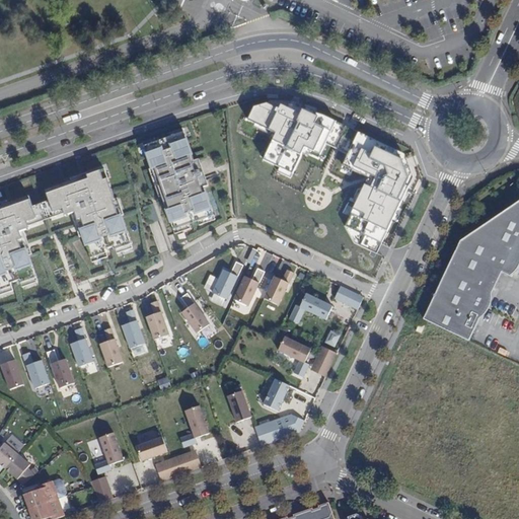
[(267,103),(254,106),(248,120),(277,133),(264,159),(292,172),(305,147),(314,151),(324,130),(314,125),(318,118),(303,110),(301,115),(283,104),(280,109),(267,103)]
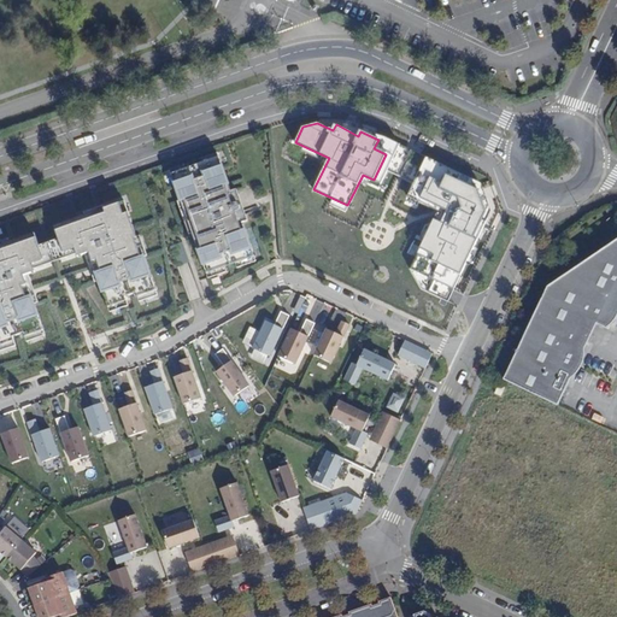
[(192,233),(206,274),(221,269),(222,274),(227,271),(224,264),(235,260),(238,268),(242,266),(240,262),(254,257),(242,223),(247,221),(244,211),(241,212),(239,212),(238,209),(240,209),(238,204),(230,206),(227,197),(235,194),(238,193),(236,189),(231,192),(219,157),(205,162),(204,157),(199,159),(201,166),(191,170),(188,163),(183,164),(186,169),(171,174),(181,200),(177,201),(178,205),(182,204),(186,216),(188,215),(192,224),(189,225),(192,233)]
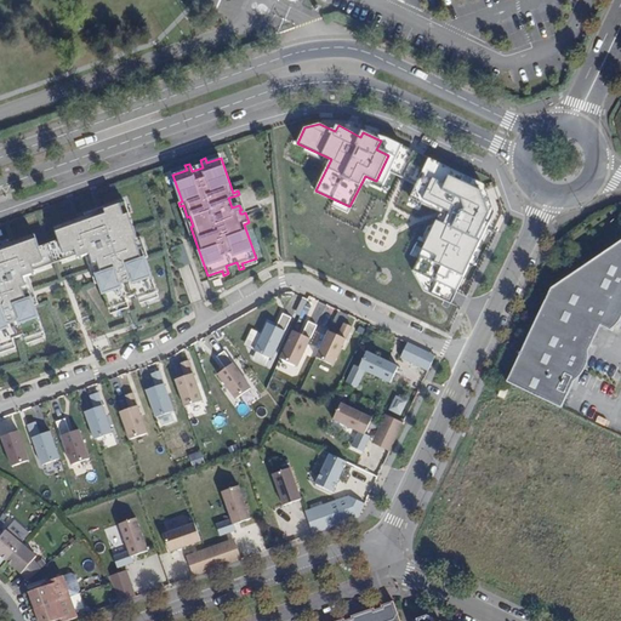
[(483,184),(429,159),(412,197),(448,214),(444,224),(437,222),(414,272),(425,290),(451,303),(480,241),(479,241),(494,212),(483,184)]
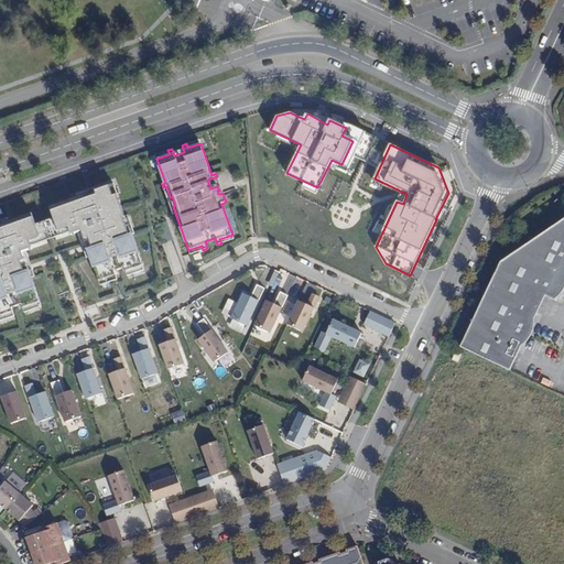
[(217,186),(215,177),(207,180),(210,188),(217,186)]
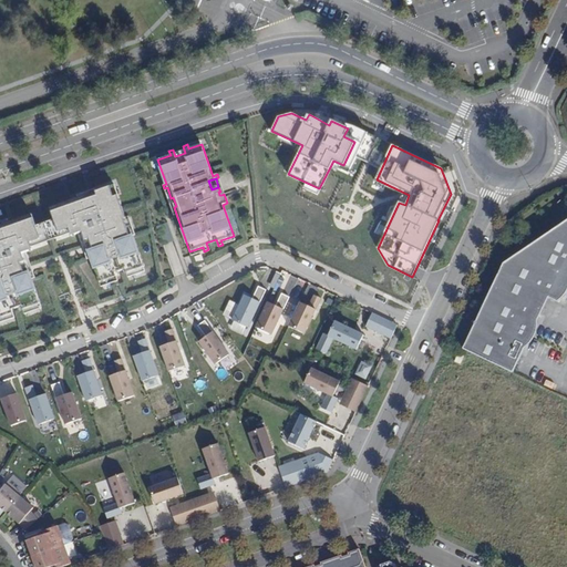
[(92,249),(84,253),(88,259),(91,258),(100,282),(113,278),(114,282),(119,281),(115,272),(125,269),(129,277),(132,276),(131,271),(144,267),(133,236),(131,237),(126,226),(129,225),(127,222),(130,220),(129,217),(126,217),(117,195),(114,196),(112,191),(115,188),(114,185),(96,192),(98,195),(86,199),(85,195),(81,196),(80,194),(76,195),(78,197),(50,208),(53,219),(49,222),(50,225),(55,224),(59,235),(70,232),(70,234),(78,232),(83,247),(91,245),(92,249)]
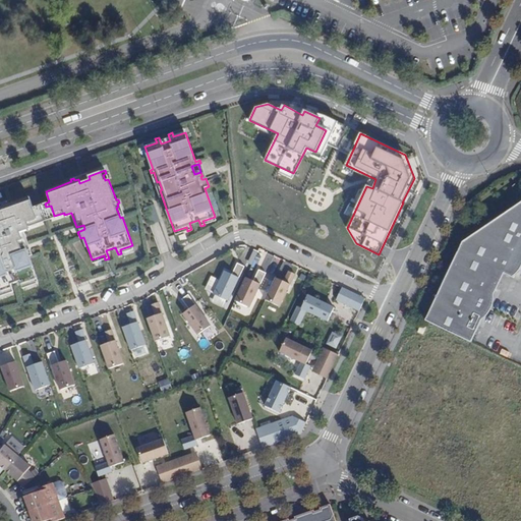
[(154,172),(151,173),(160,197),(162,196),(160,190),(162,189),(159,181),(157,182),(154,172)]
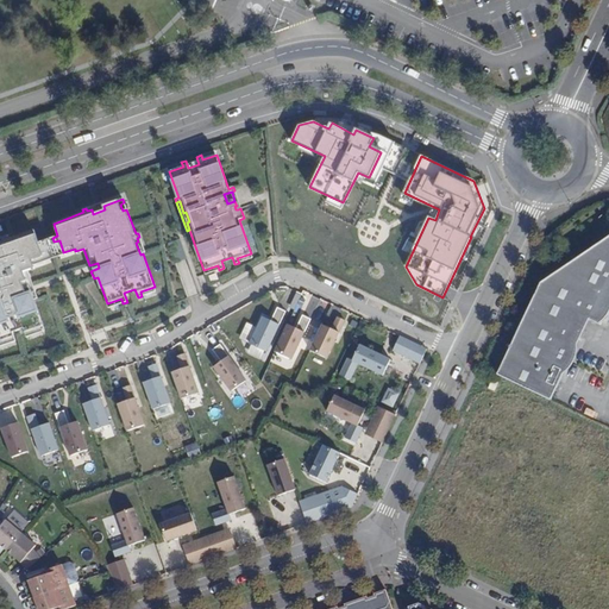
[(93,214),(105,209),(104,206),(102,202),(86,208),(87,211),(92,209),(93,214)]
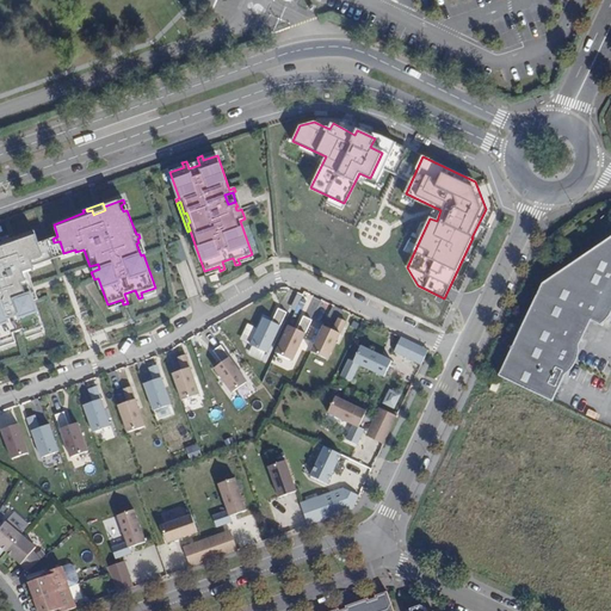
[(39,244),(35,230),(4,241),(2,239),(0,239),(0,242),(0,343),(10,339),(12,344),(16,343),(13,334),(24,329),(26,339),(31,337),(29,332),(43,327),(34,301),(38,300),(35,291),(26,295),(25,290),(34,287),(28,270),(35,266),(34,264),(44,260),(41,247),(45,246),(44,241),(39,244)]
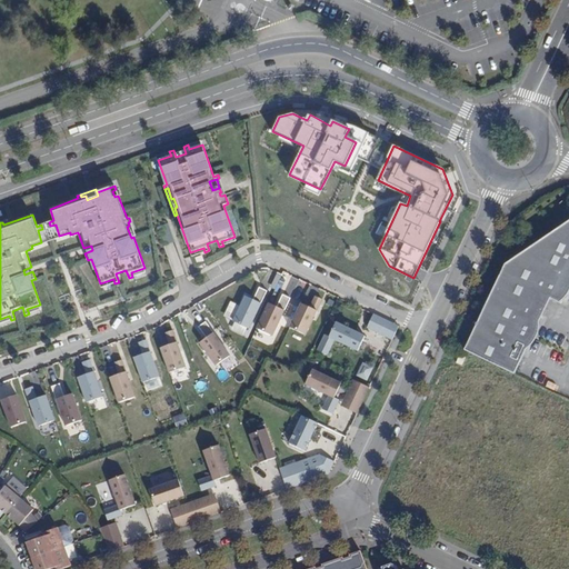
[(568,220),(490,289),(463,350),(513,373),(527,346),(522,343),(532,323),(536,326),(549,299),(555,301),(561,289),(568,292),(568,289),(568,220)]
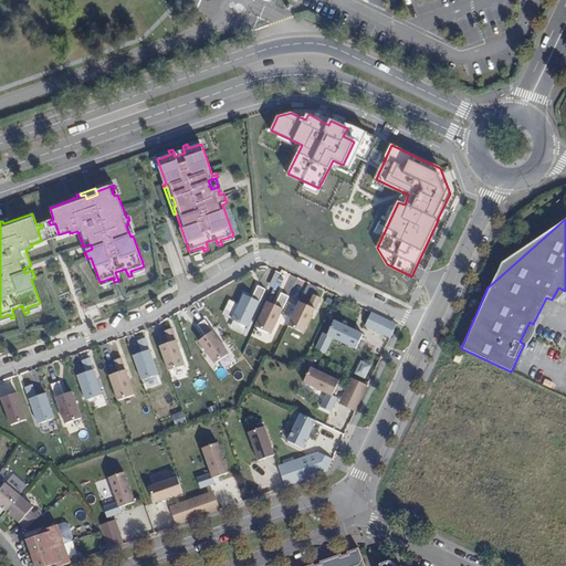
[(135,234),(129,220),(127,221),(128,224),(126,226),(130,237),(133,236),(135,234)]
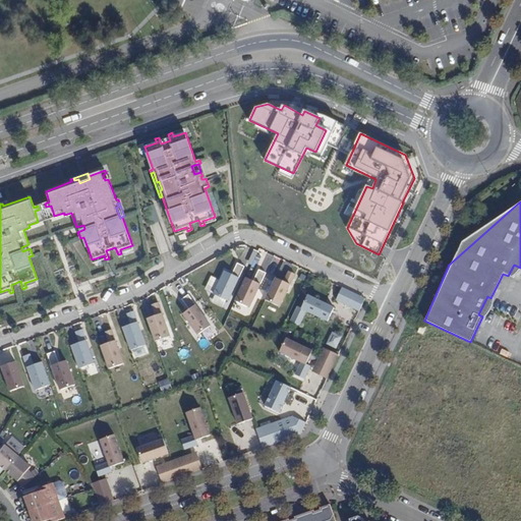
[(38,206),(39,210),(43,220),(50,217),(46,207),(45,204),(38,206)]
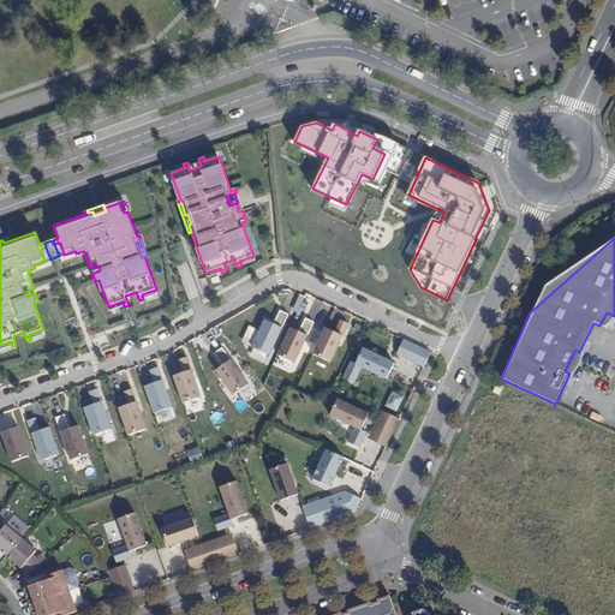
[(156,290),(142,294),(143,299),(157,294),(156,290)]
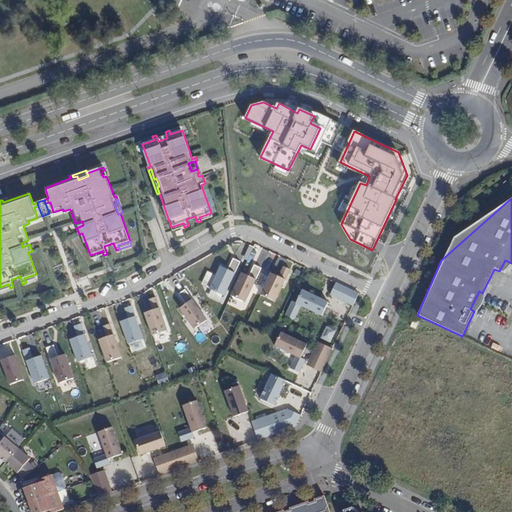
[(102,251),(90,255),(91,259),(103,255),(102,251)]
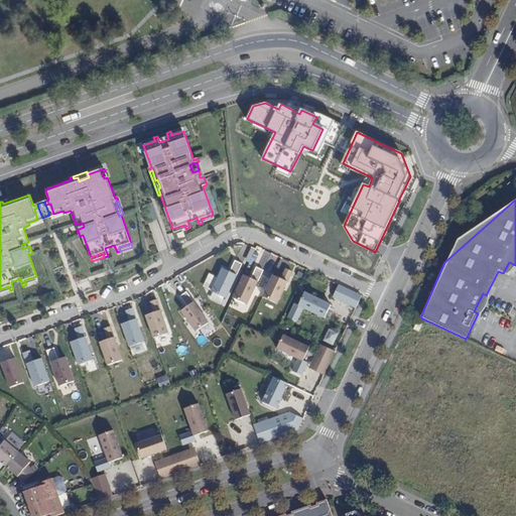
[(242,264),(235,260),(230,272),(223,268),(212,291),(226,298),(242,264)]
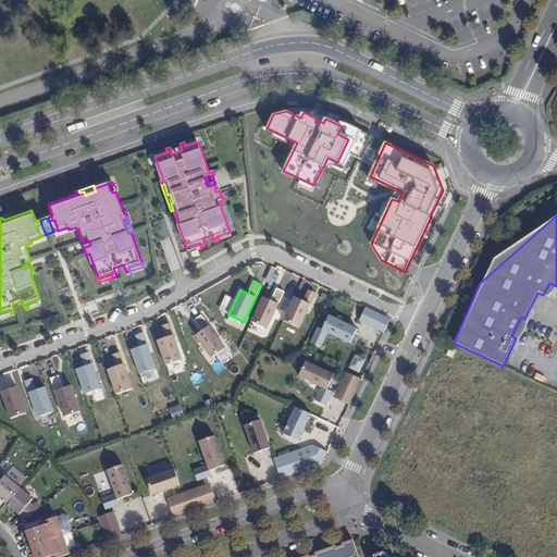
[(285,293),(276,288),(271,300),(263,297),(251,322),(267,330),(285,293)]
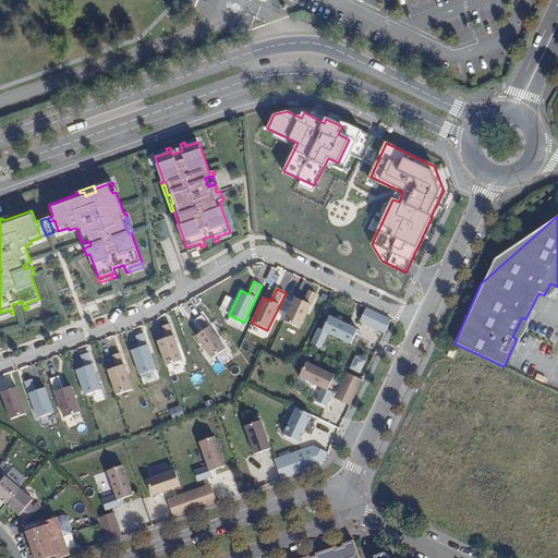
[(304,301),(295,298),(284,320),(300,328),(314,298),(307,294),(304,301)]
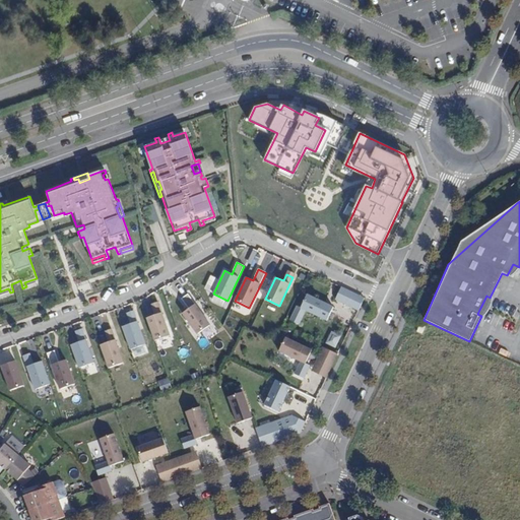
[(39,282),(37,278),(24,282),(26,286),(39,282)]
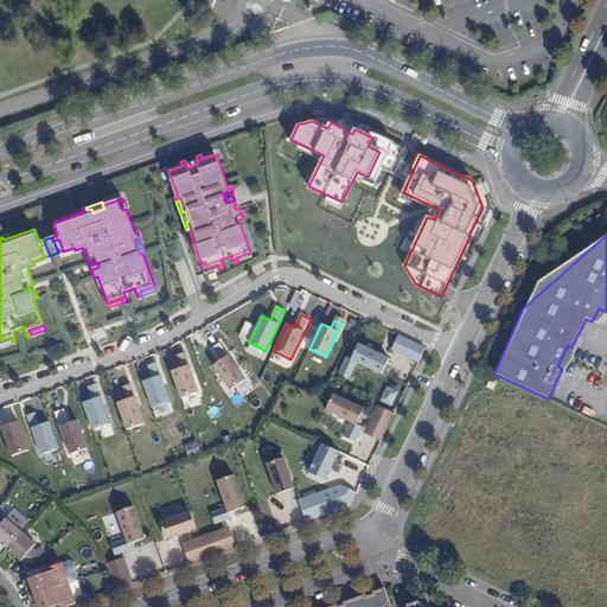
[(428,349),(401,337),(394,351),(421,364),(428,349)]
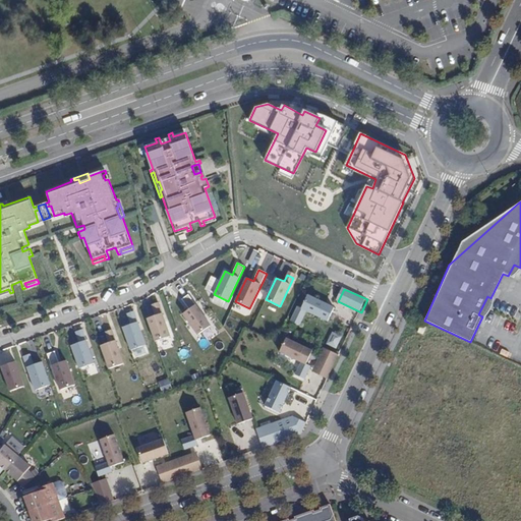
[(187,295),(181,299),(188,309),(182,314),(197,335),(211,326),(187,295)]
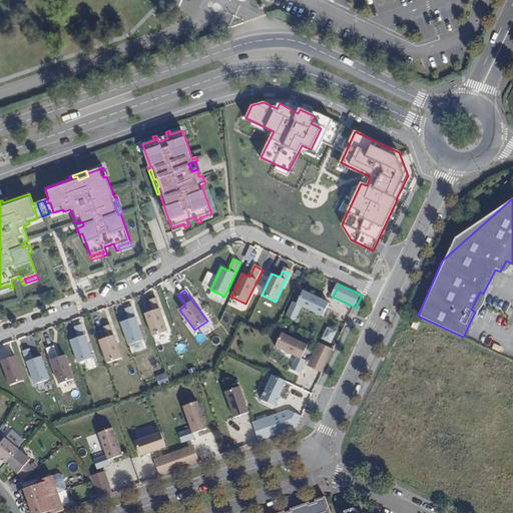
[(329,303),(303,291),(297,304),(293,302),(286,316),(295,321),(302,307),(323,317),(329,303)]
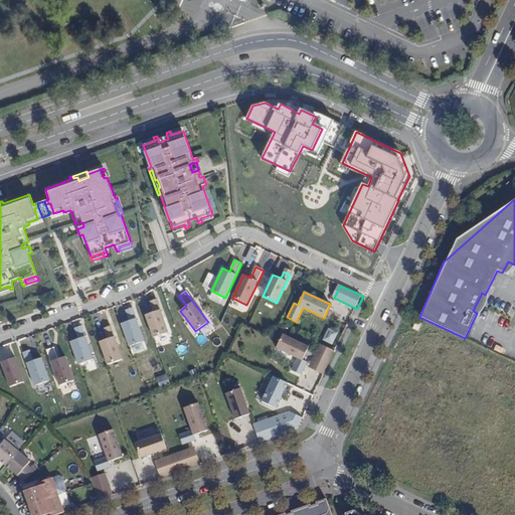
[(473,311),(477,313),(485,295),(482,293),(473,311)]
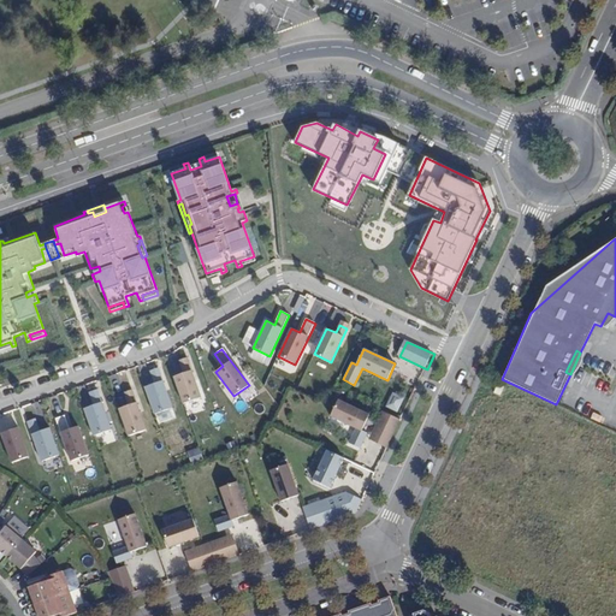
[(184,373),(175,377),(184,404),(201,397),(189,362),(181,366),(184,373)]
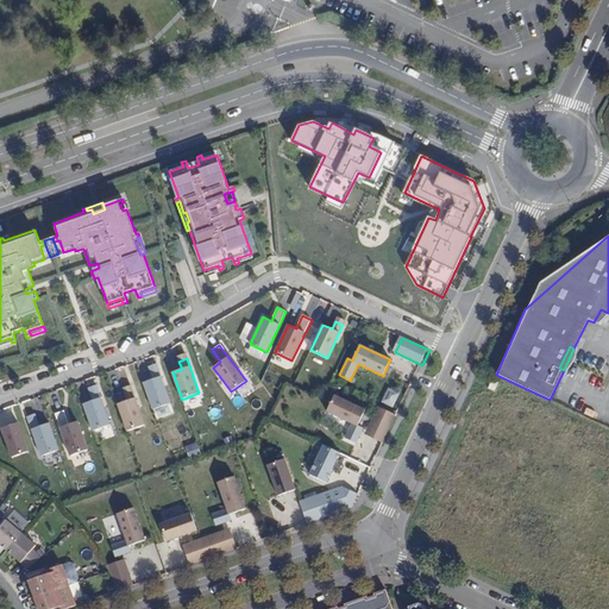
[(154,380),(143,383),(152,409),(170,403),(158,369),(150,371),(154,380)]
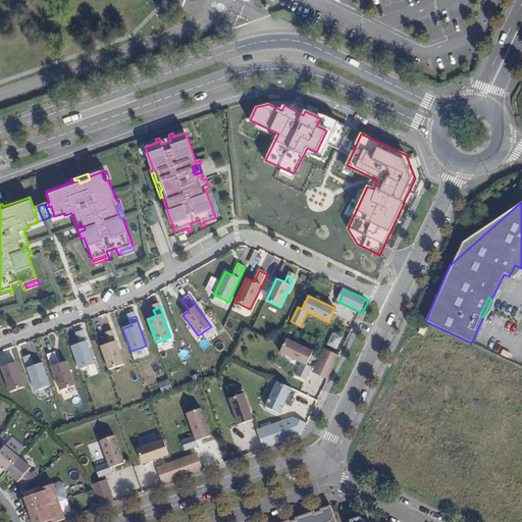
[(427,326),(422,323),(418,332),(423,334),(427,326)]
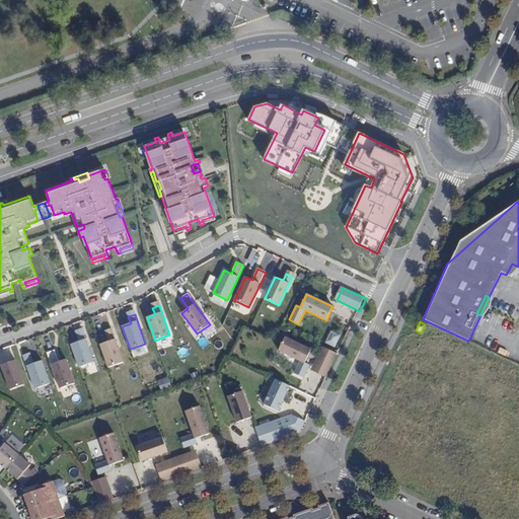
[(329,330),(326,344),(337,346),(340,334),(329,330)]
